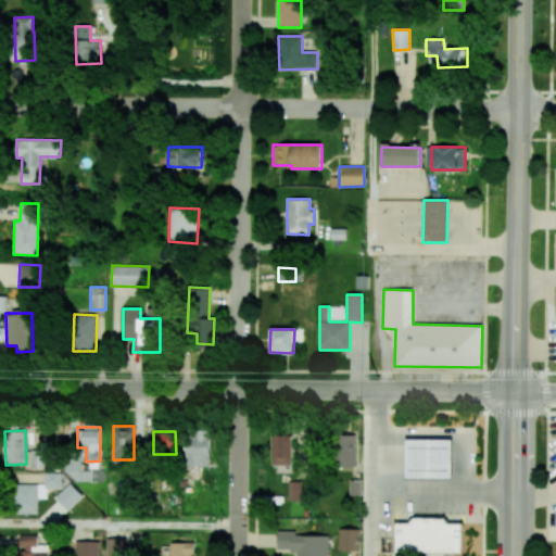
[(211,431),(187,431),(186,466),(210,466),(211,431)]
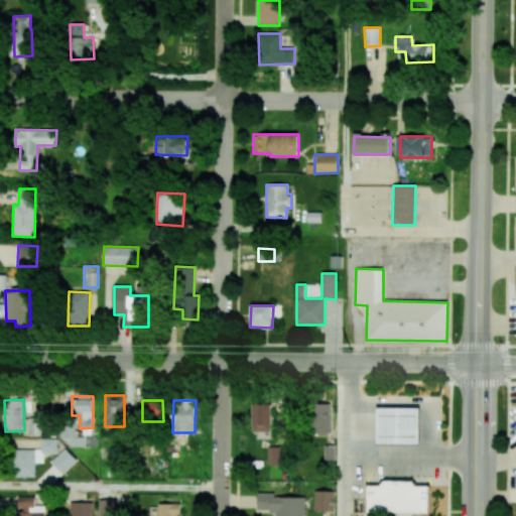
[(271,404),(253,403),(252,431),(271,432),(271,404)]
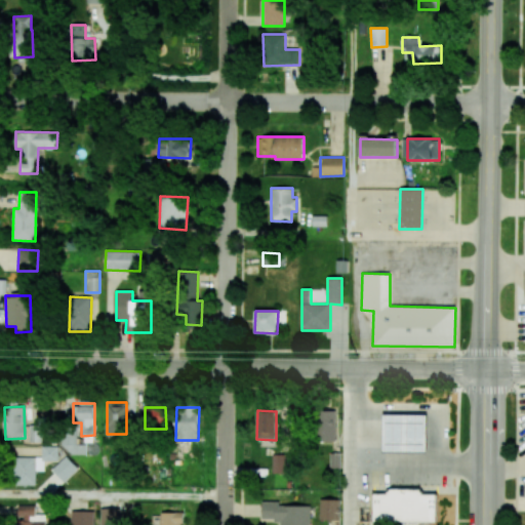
[(335,410),(316,411),(318,442),(336,441),(335,410)]
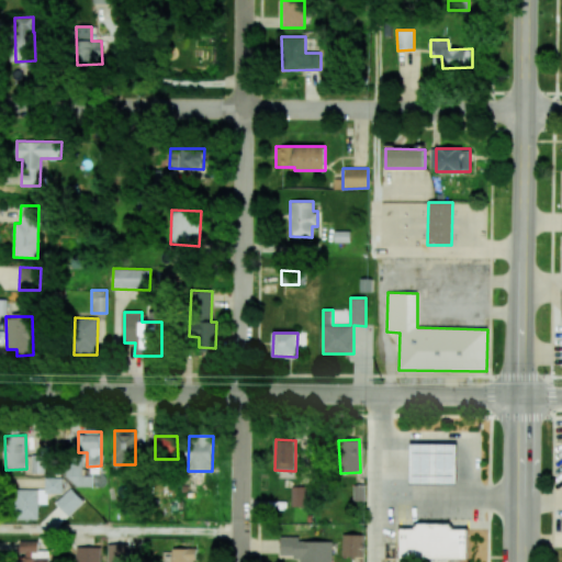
[(456,445),(411,444),(411,484),(456,485),(456,445)]
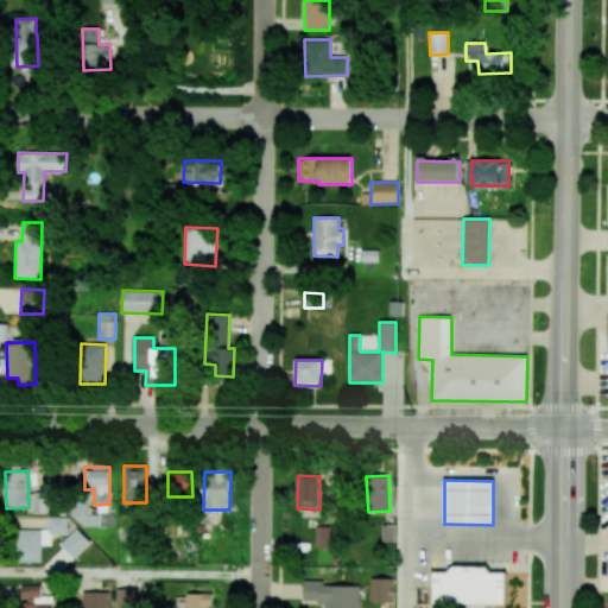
[(33,512),(55,512),(55,492),(33,492),(33,512)]
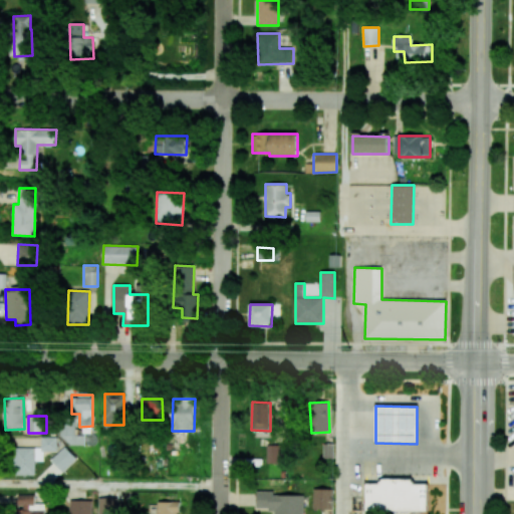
[(83,443),(84,436),(75,435),(76,422),(62,422),(61,443),(83,443)]
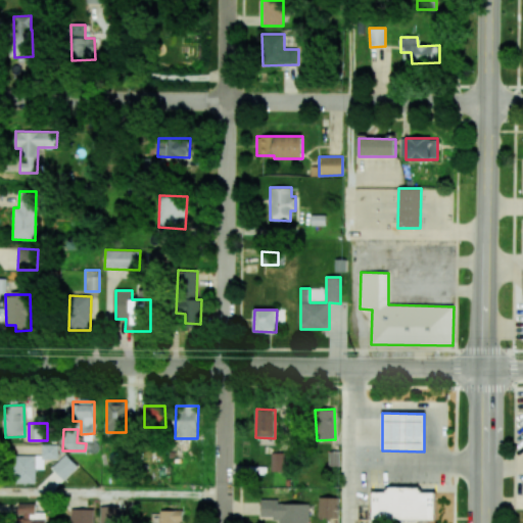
[(14,483),(36,483),(36,468),(42,469),(43,459),(57,460),(58,445),(42,444),(42,456),(15,456),(14,483)]
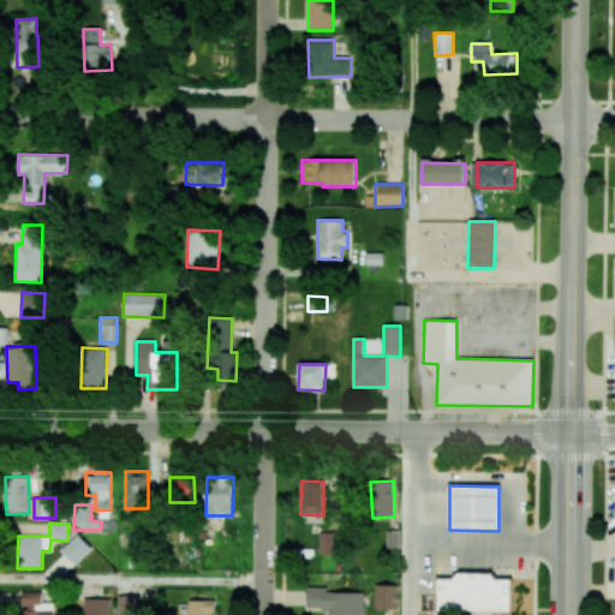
[(320,555),(339,554),(339,532),(318,532),(320,555)]
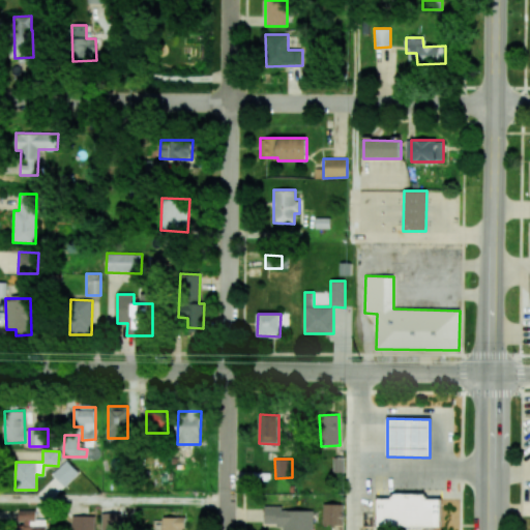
[(64,487),(79,473),(67,461),(53,474),(64,487)]
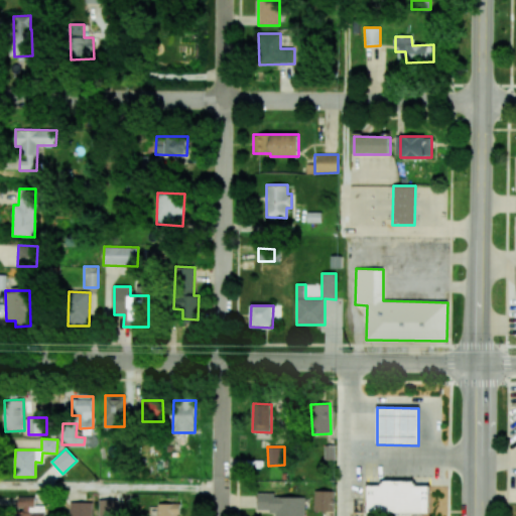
[(367,485),(367,513),(428,514),(428,486),(413,486),(413,481),(380,481),(380,485),(367,485)]
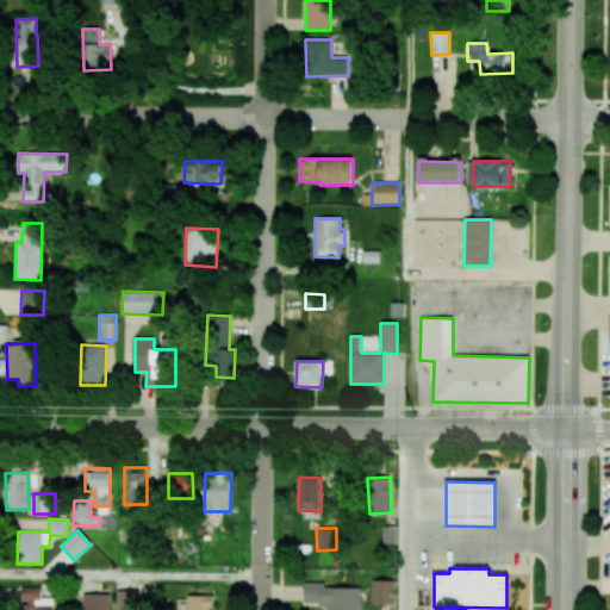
[(394,604),(396,580),(372,580),(371,604),(394,604)]
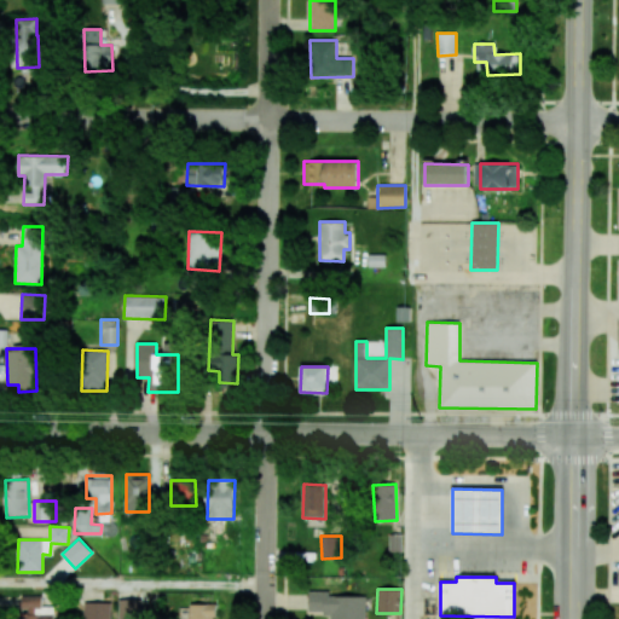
[(365,618),(366,596),(329,596),(329,591),(308,591),(308,613),(329,613),(329,618),(365,618)]
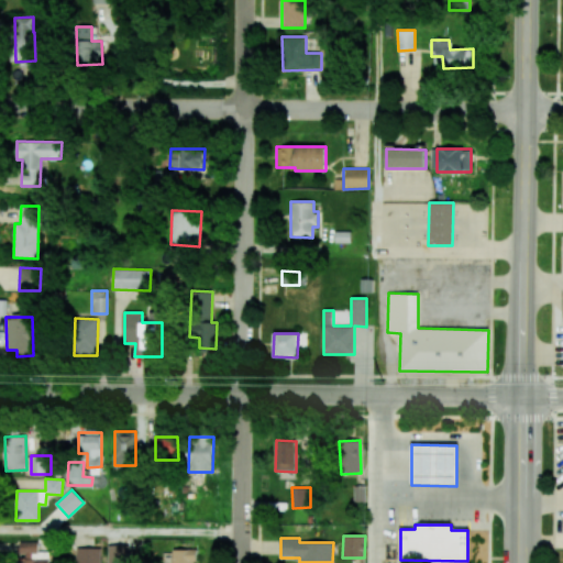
[(20,555),(20,562),(37,562),(37,541),(19,541),(19,555),(20,555)]
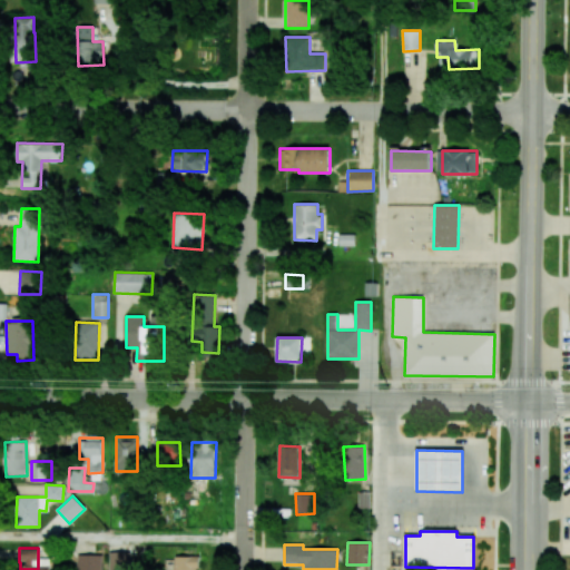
[(129,569),(129,552),(110,552),(109,569),(129,569)]
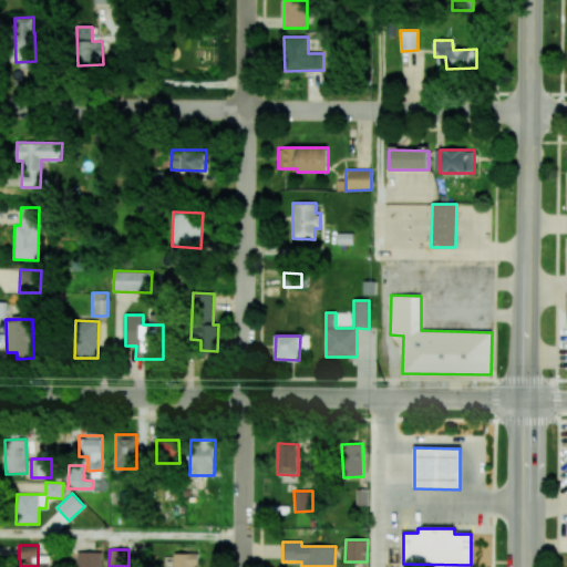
[(101,566),(101,552),(76,552),(76,566),(101,566)]
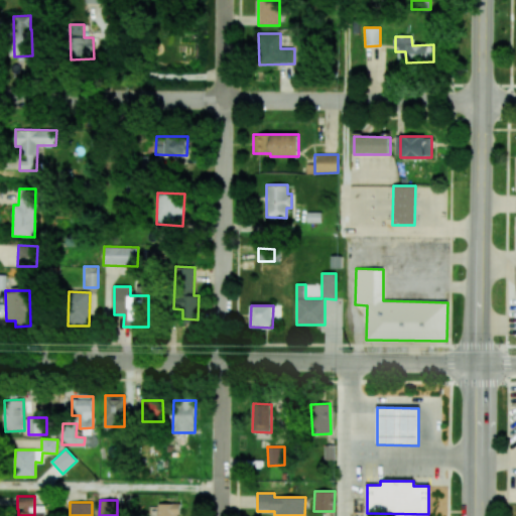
[(176,515),(177,503),(158,503),(157,515),(176,515)]
